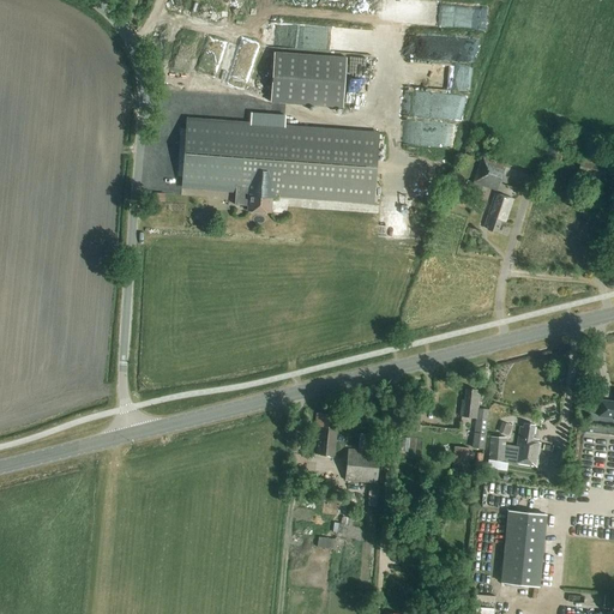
[(429,12),(428,25),(487,29),(488,7),(421,2),(420,12),(429,12)]
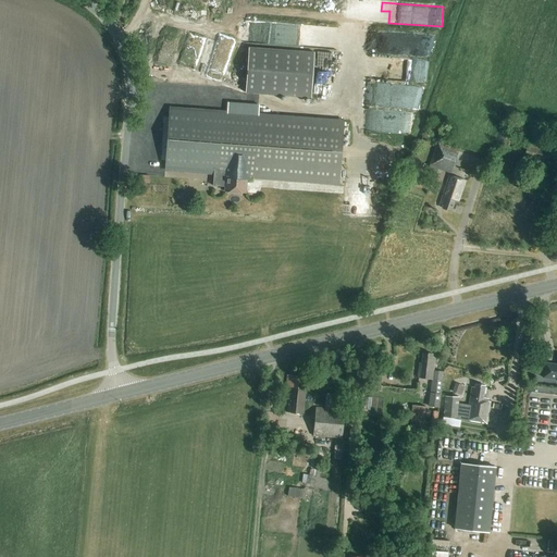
[(417,54),(425,57),(430,36),(420,34),(417,54)]
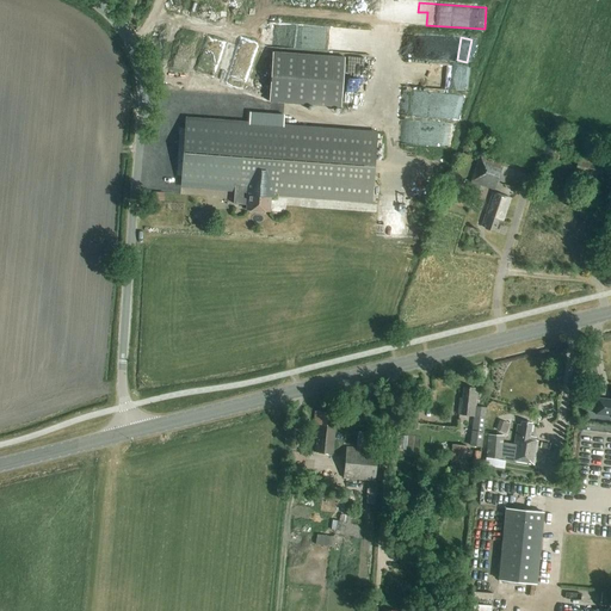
[(340,106),(343,60),(272,55),(269,100),(340,106)]
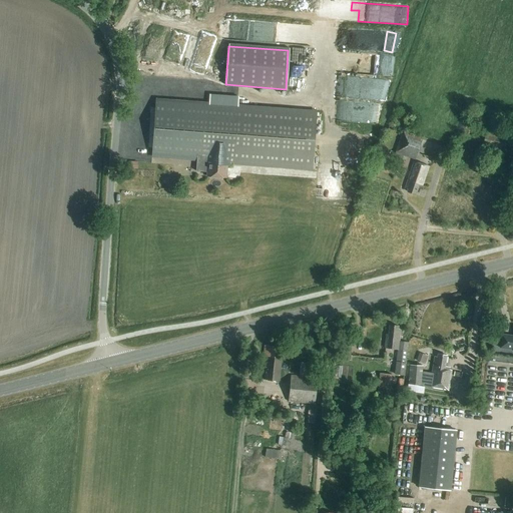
[(209,94),(208,104),(156,100),(152,155),(196,159),(195,171),(207,172),(206,176),(226,178),(227,166),(230,167),(230,163),(233,163),(233,165),(311,171),(313,157),(316,112),(237,106),(238,96),(209,94)]
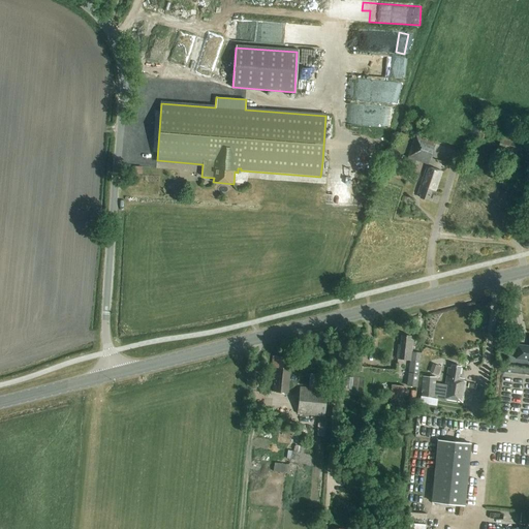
[(476,121),(473,134),(485,138),(489,124),(476,121)]
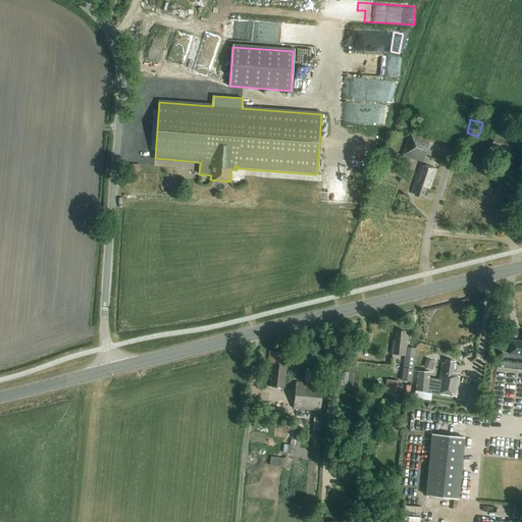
[(408,165),(410,159),(422,163),(430,140),(410,133),(402,156),(400,162),(408,165)]
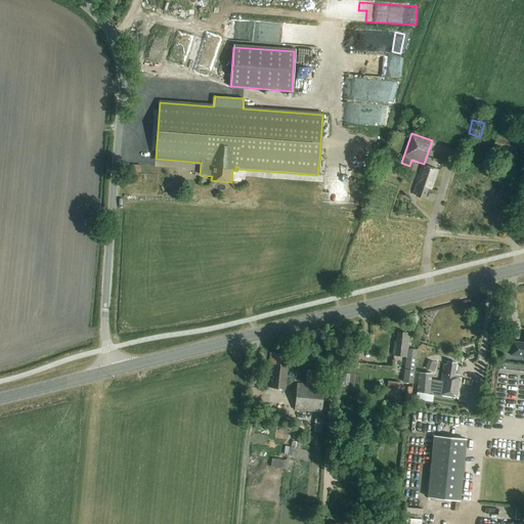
[(431,189),(437,171),(423,166),(413,192),(417,193),(416,197),(424,199),(428,188),(431,189)]
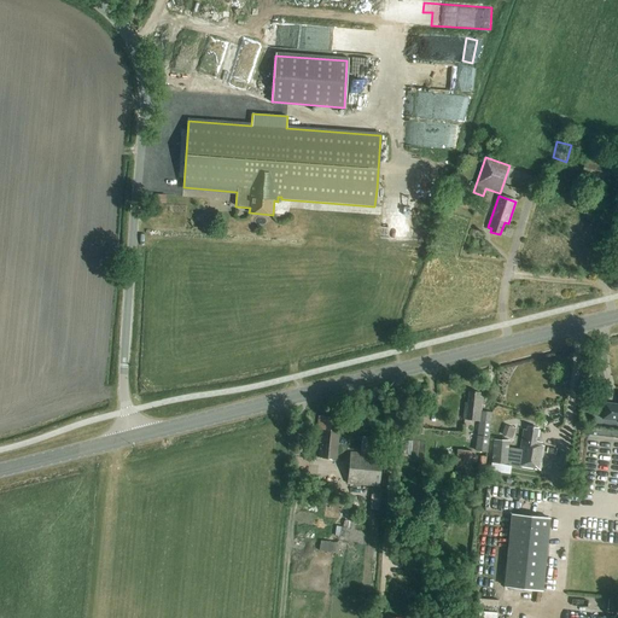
[(485,211),(488,205),(481,202),(477,209),(485,211)]
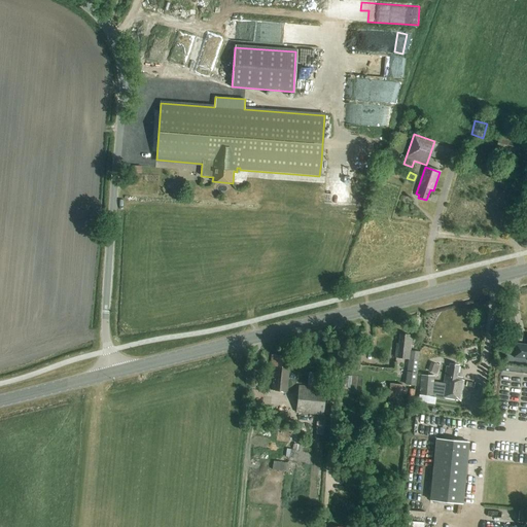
[(183,183),(176,182),(174,196),(181,197),(183,183)]
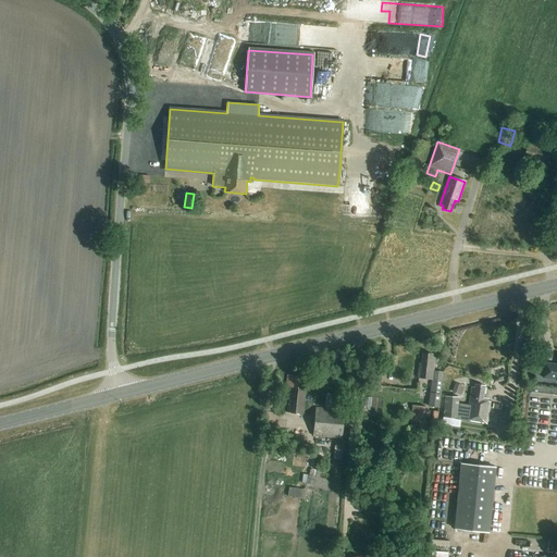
[(438,408),(442,381),(444,373),(433,371),(435,359),(432,359),(432,356),(423,354),(421,363),(419,363),(417,378),(432,380),(428,406),(438,408)]
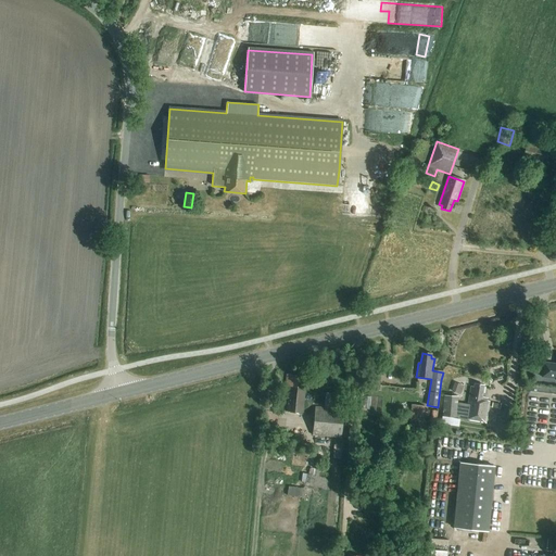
[(555,365),(544,364),(542,378),(555,380),(555,381),(555,380),(555,365)]
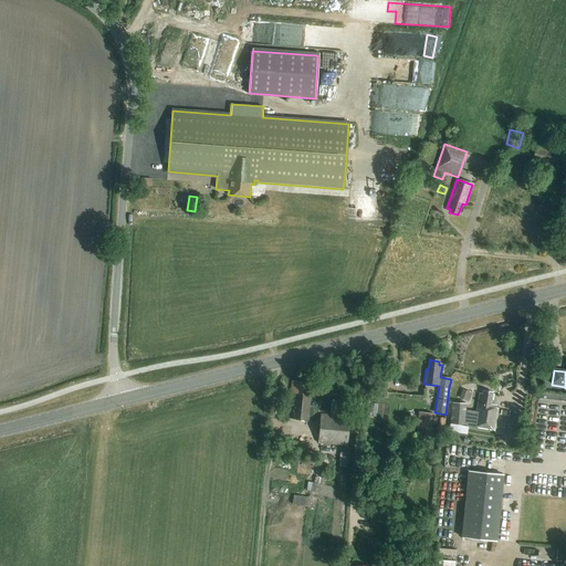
[(387,397),(388,375),(376,374),(375,396),(387,397)]
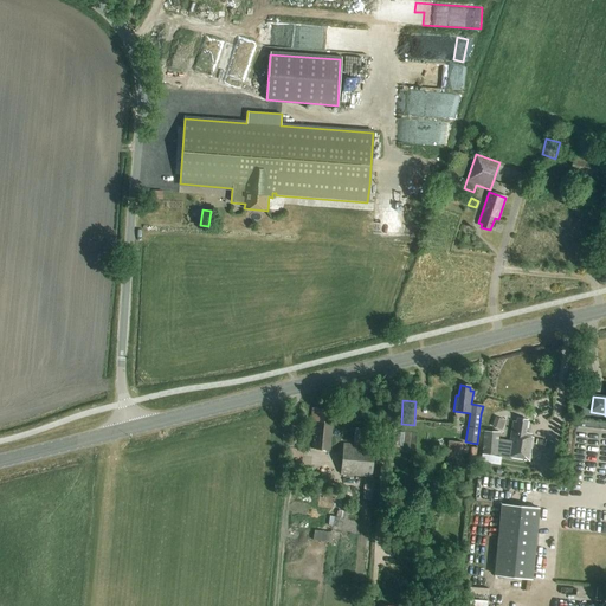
[(330,451),(334,424),(329,423),(330,411),(313,408),(311,421),(315,421),(311,449),(330,451)]
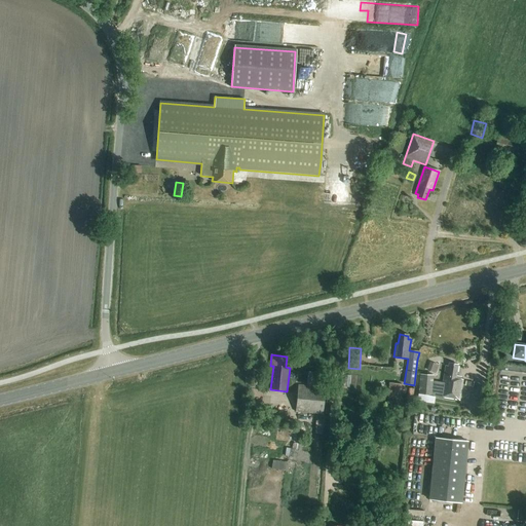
[(437,373),(441,364),(431,361),(428,369),(437,373)]
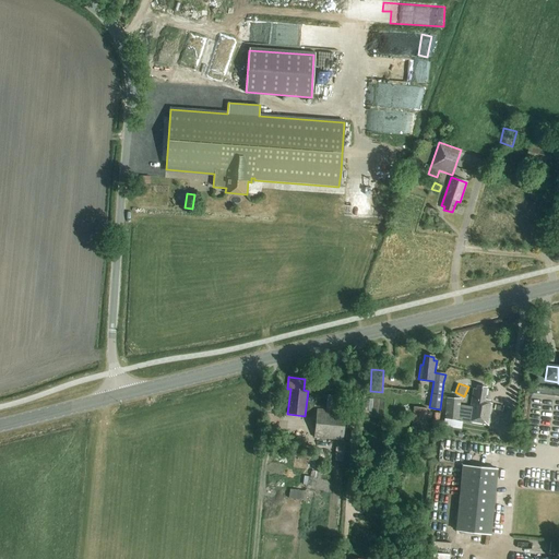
[(470,407),(460,406),(461,399),(447,399),(444,419),(459,421),(477,425),(488,427),(491,403),(484,402),(487,388),(477,387),(477,390),(473,389),(470,407)]
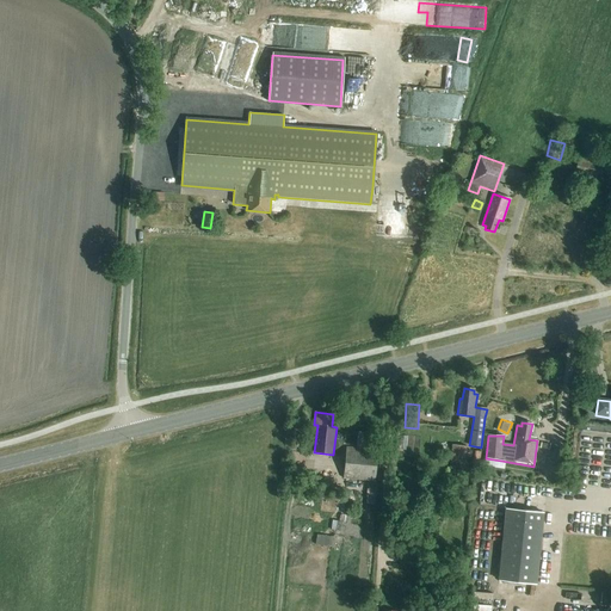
[(381,450),(382,434),(356,432),(355,448),(381,450)]
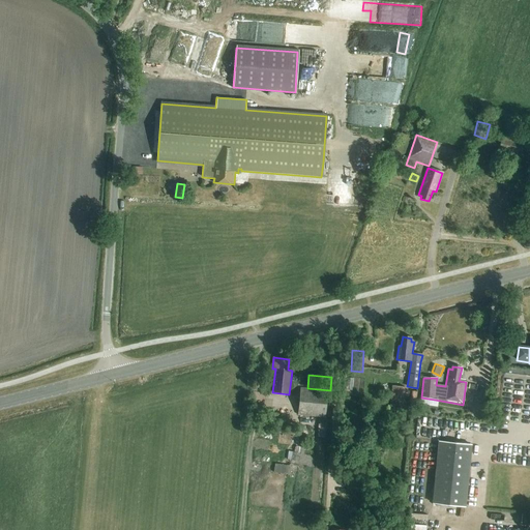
[(402,404),(404,387),(390,386),(389,402),(402,404)]
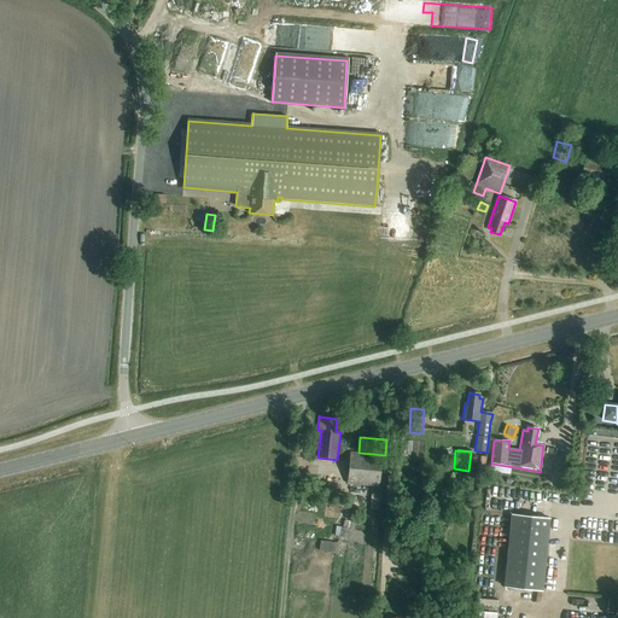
[(383,455),(359,453),(350,453),(348,485),(373,488),(380,488),(383,455)]
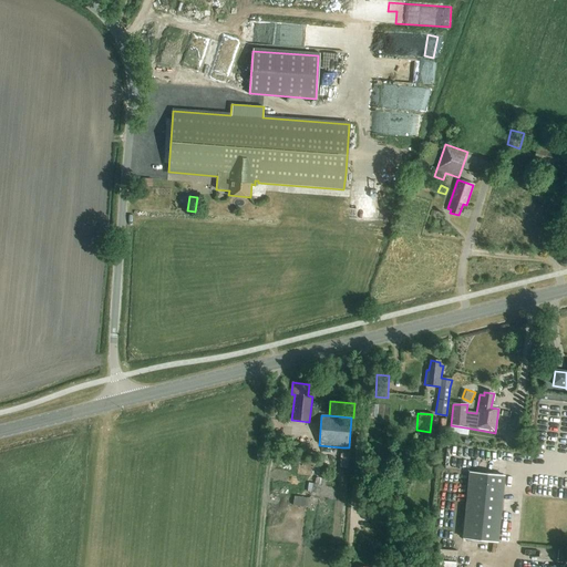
[(349,447),(342,447),(340,468),(348,470),(350,447),(349,447)]
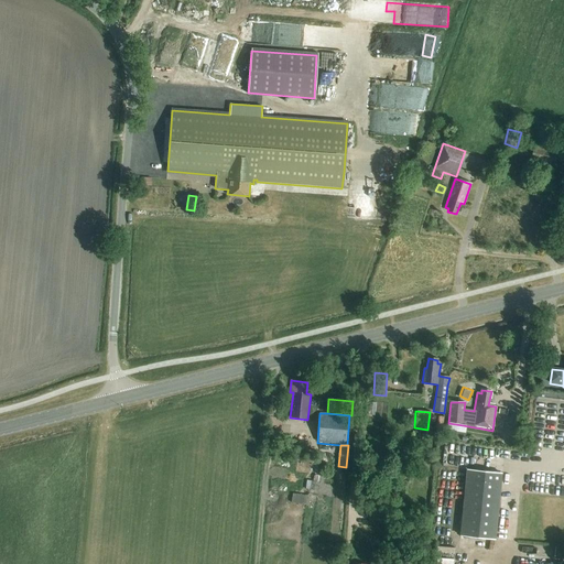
[(495,540),(501,474),(467,470),(461,535),(495,540)]
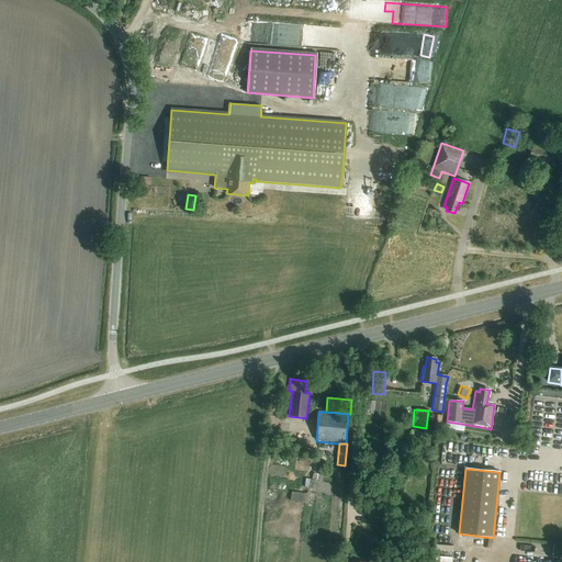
[(293,491),(292,501),(306,502),(307,493),(293,491)]
